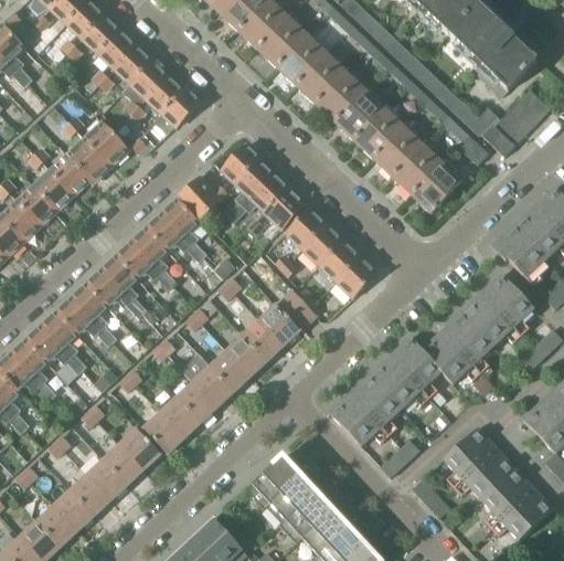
[(43,16),(49,22),(60,32),(67,24),(88,1),(87,0),(57,0),(51,8),(43,16)]
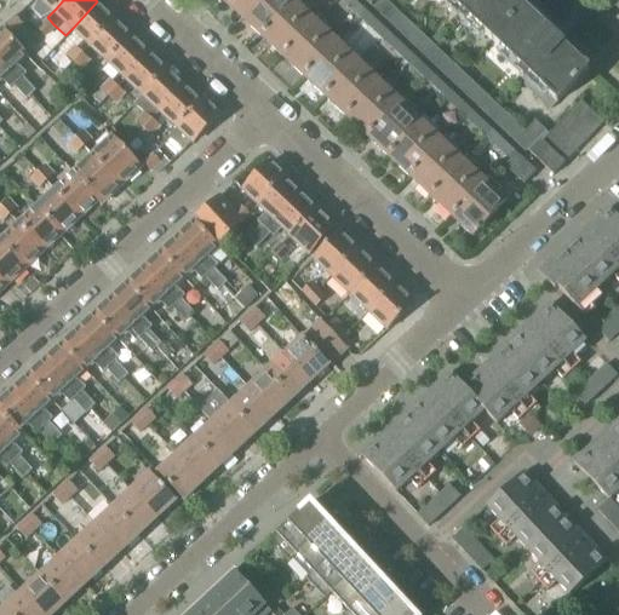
[(225,0),(240,13),(253,0),(225,0)]
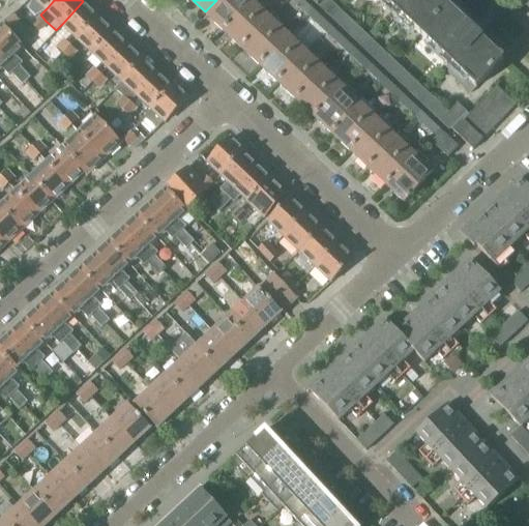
[(216,0),(205,11),(224,29),(252,0),(216,0)]
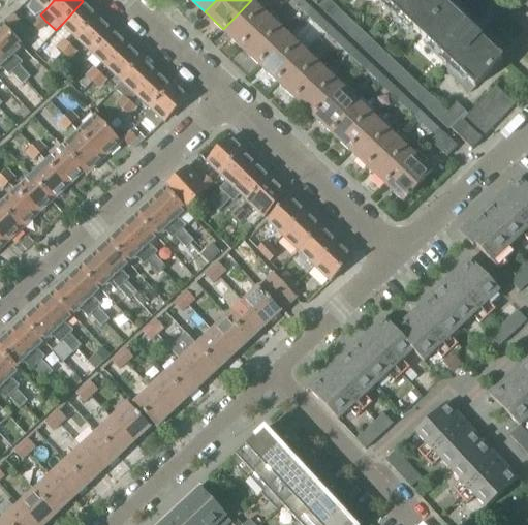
[(223,29),(241,45),(270,17),(253,0),(251,0),(223,29)]
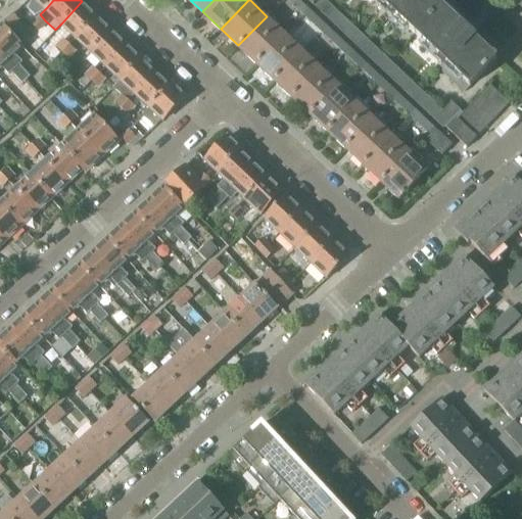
[(290,0),(304,13),(310,7),(301,0),(290,0)]
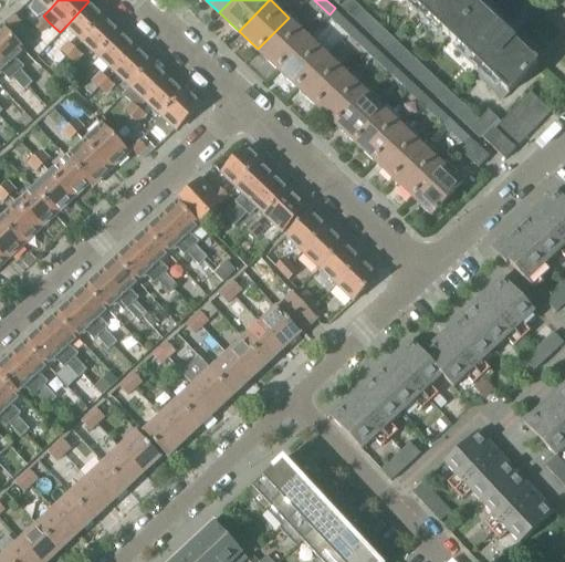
[(345,0),(341,4),(348,12),(357,2),(355,0),(345,0)]
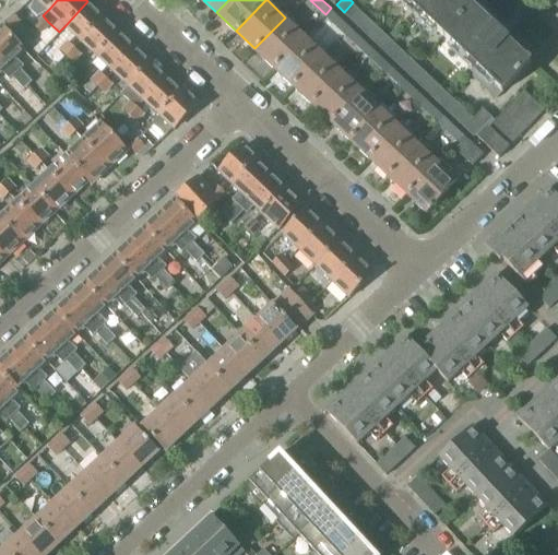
[(407,0),(420,12),(431,0),(407,0)]
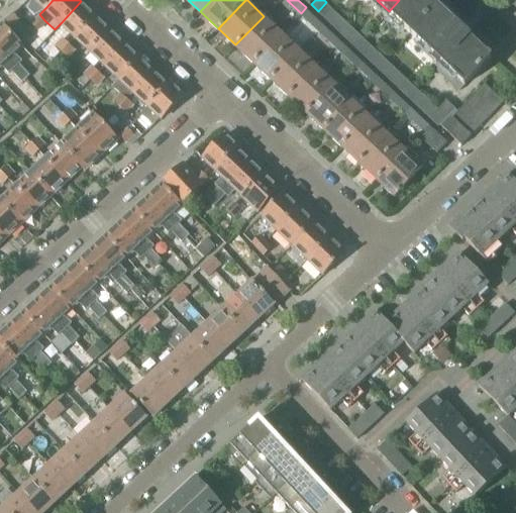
[(399,0),(389,11),(410,31),(436,4),(435,3),(434,3),(431,0),(399,0)]
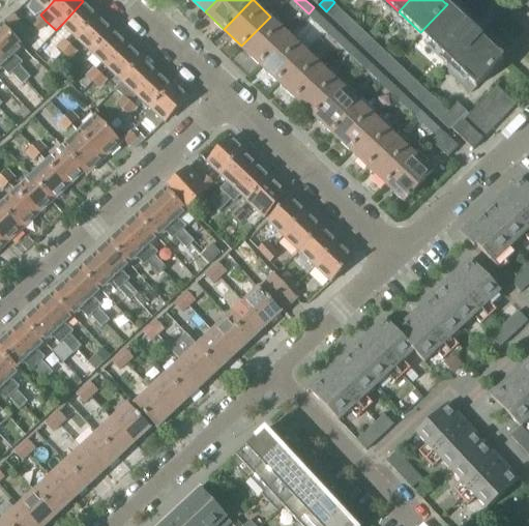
[(63,23),(78,36),(98,16),(83,1),(63,23)]
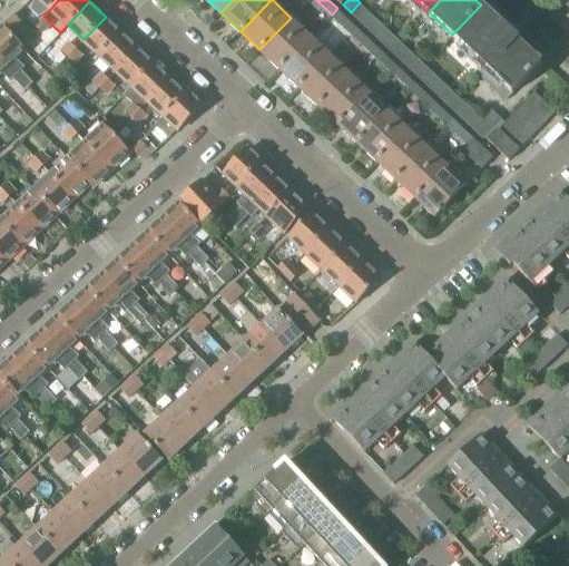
[(351,12),(476,129),(484,120),(482,119),(425,65),(430,60),(420,51),(415,56),(360,2),(351,12)]
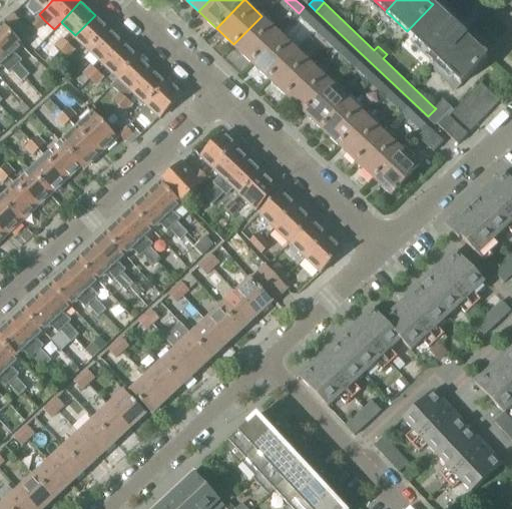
[(407,31),(434,57),(460,29),(453,23),(452,23),(435,7),(435,6),(433,4),(407,31)]
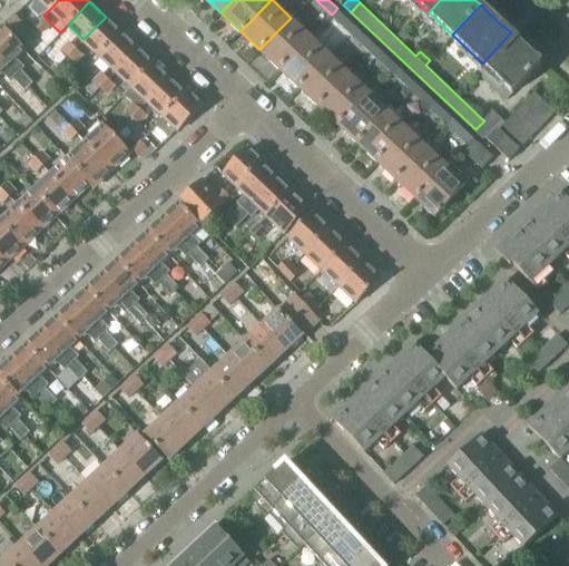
[(332,15),(351,31),(356,26),(337,8),(332,15)]
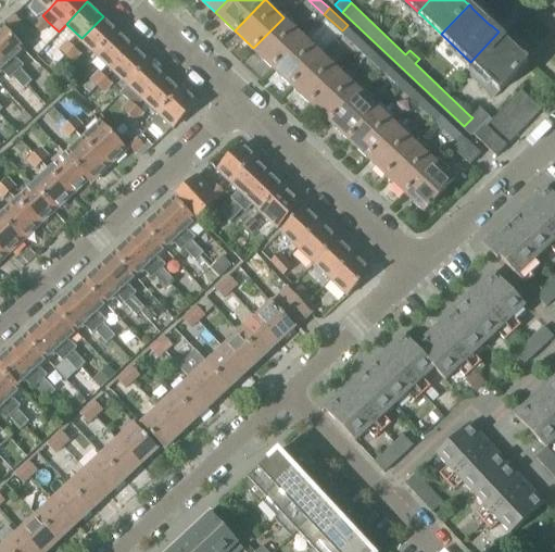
[(5,20),(7,21),(11,26),(20,20),(13,13),(5,20)]
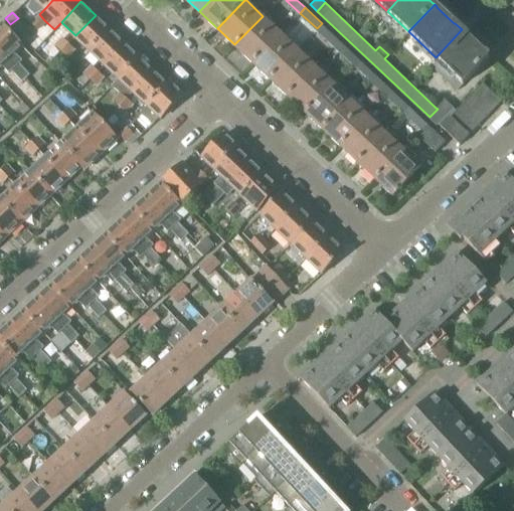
[(31,21),(37,27),(44,20),(39,14),(38,14),(31,21)]
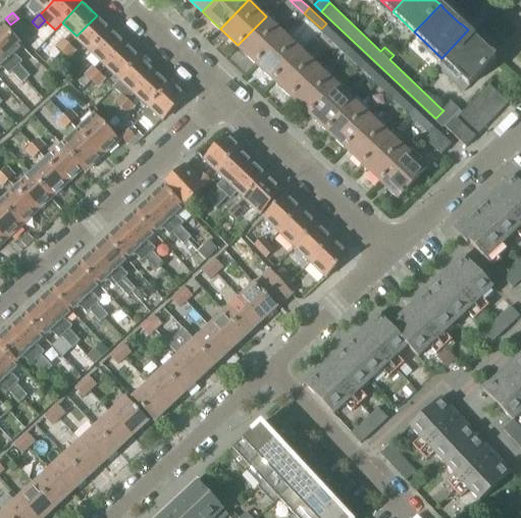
[(76,36),(90,49),(110,28),(97,15),(76,36)]
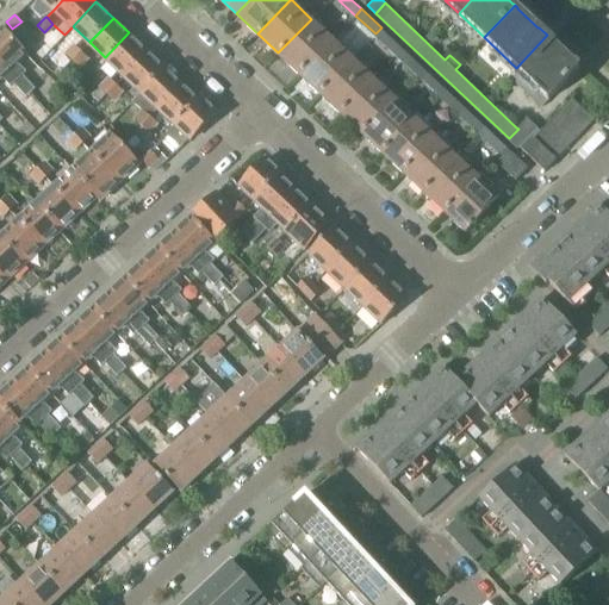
[(278,52),(299,73),(331,38),(311,19),(278,52)]
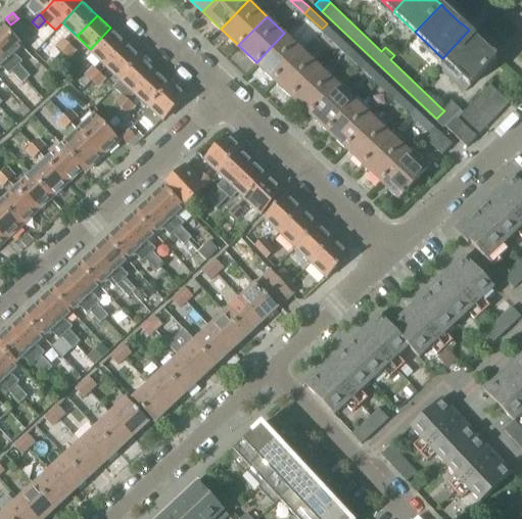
[(2,22),(0,24),(0,48),(27,77),(31,74),(19,61),(22,59),(15,51),(22,45),(2,22)]
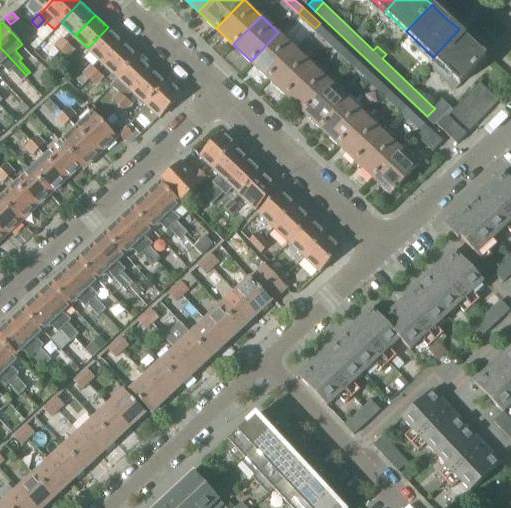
[(315,28),(332,45),(337,39),(320,23),(315,28)]
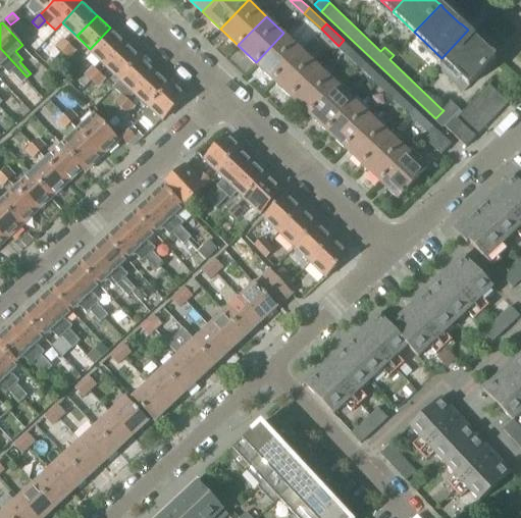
[(90,49),(105,63),(125,42),(110,28),(90,49)]
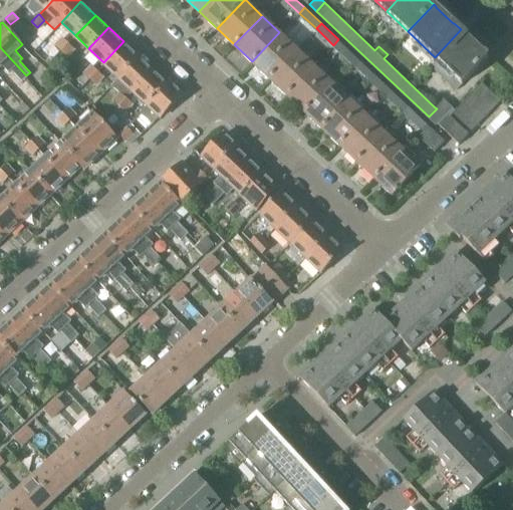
[(461,29),(435,57),(429,63),(456,88),(488,55),(485,53),(485,52),(484,53),(467,37),(468,36),(467,36),(467,35),(461,29)]
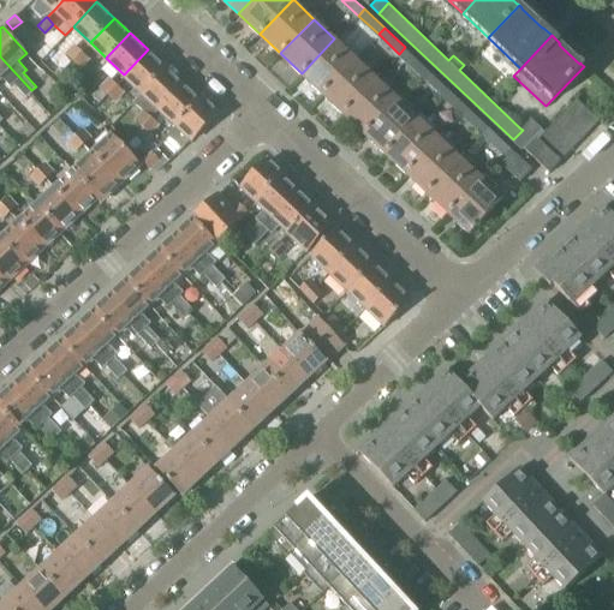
[(302,73),(322,94),(356,58),(334,39),(302,73)]
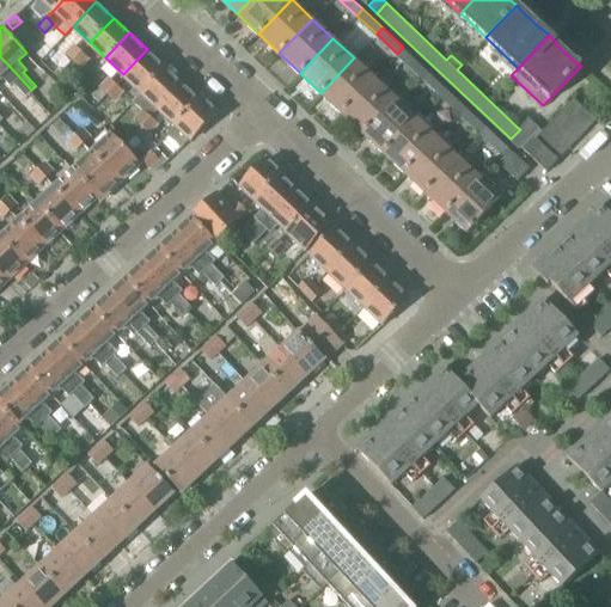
[(66,51),(73,59),(81,50),(74,43),(66,51)]
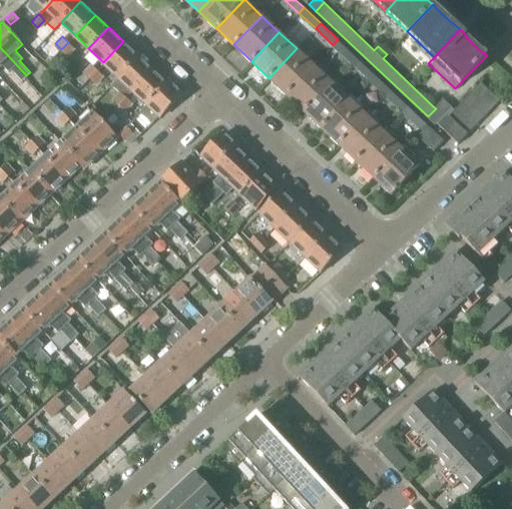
[(333,45),(351,62),(356,56),(338,39),(333,45)]
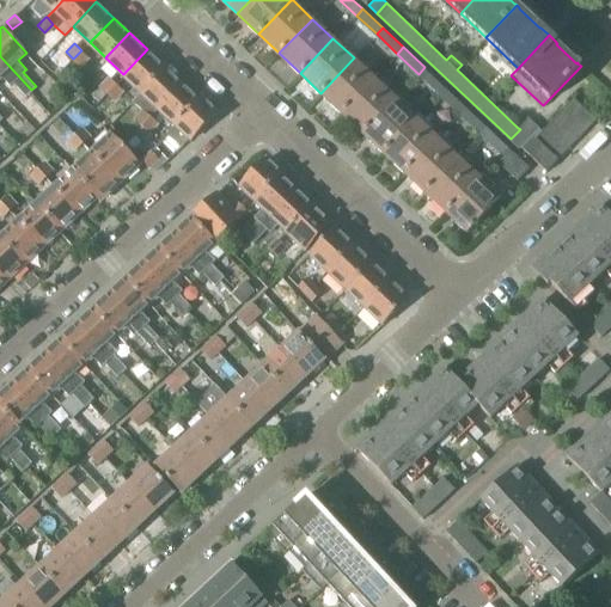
[(123,74),(140,90),(164,66),(147,49),(123,74)]
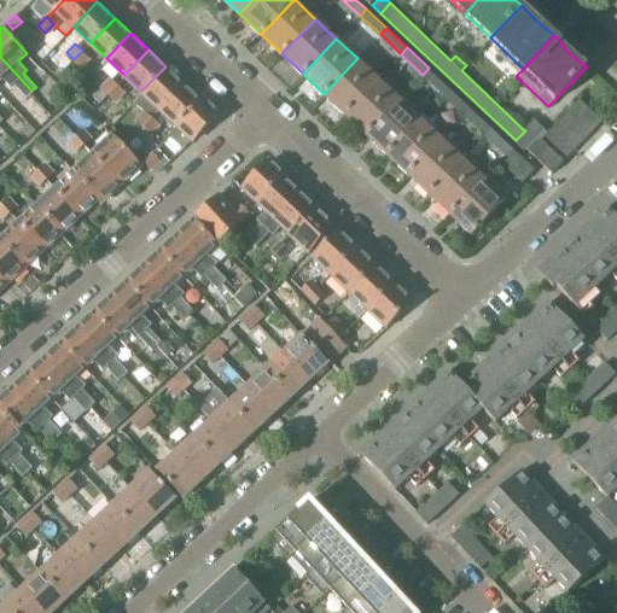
[(82,51),(74,59),(80,65),(88,57),(82,51)]
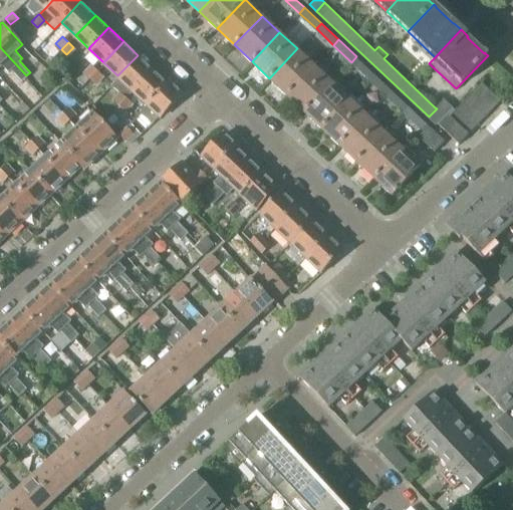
[(0,47),(0,63),(2,62),(9,70),(12,67),(22,79),(26,75),(0,47)]
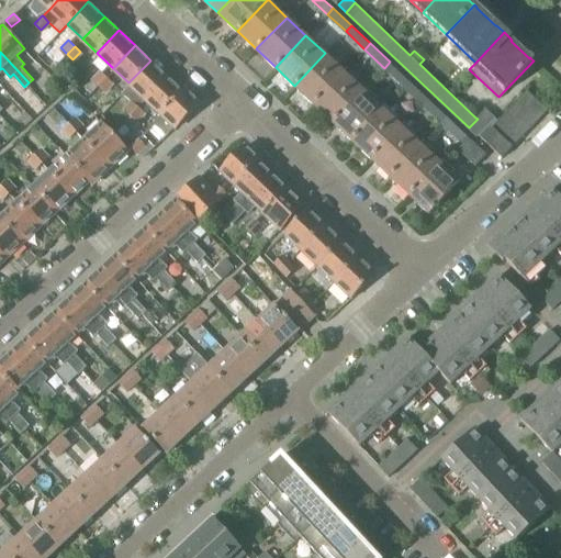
[(294,86),(314,103),(344,71),(325,53),(294,86)]
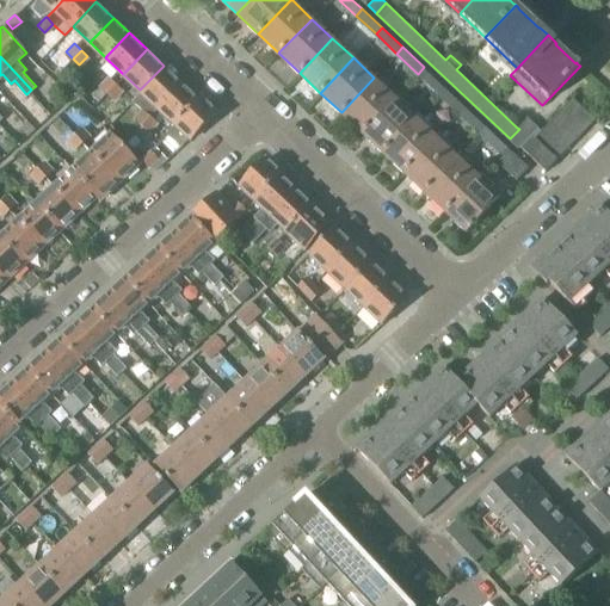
[(149,115),(158,106),(182,82),(164,66),(140,90),(133,98),(143,109),(135,117),(142,124),(149,115)]
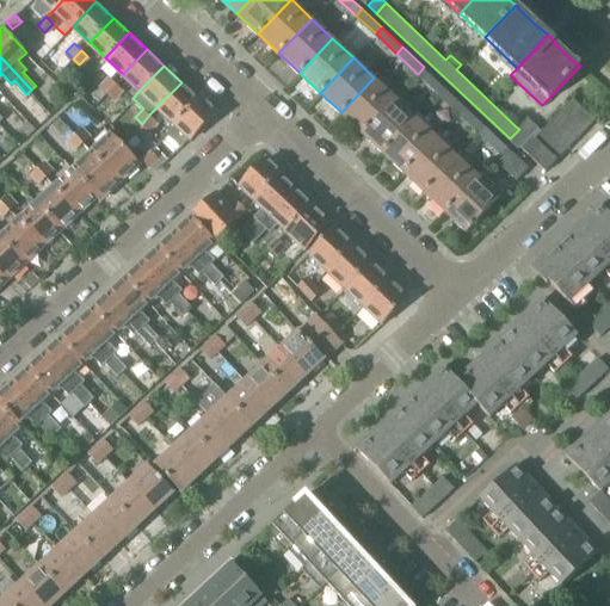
[(418,74),(438,93),(444,86),(424,67),(418,74)]
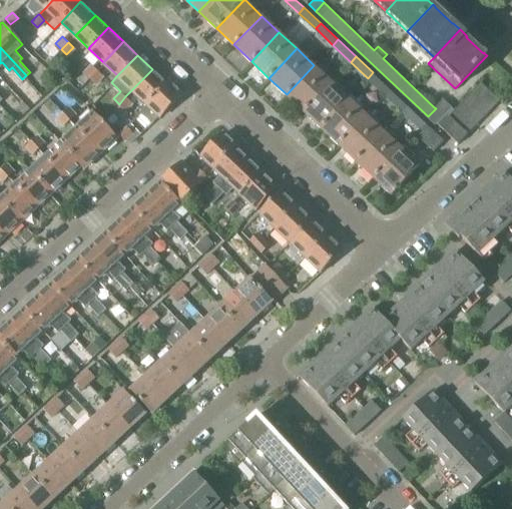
[(84,71),(90,76),(97,69),(91,64),(84,71)]
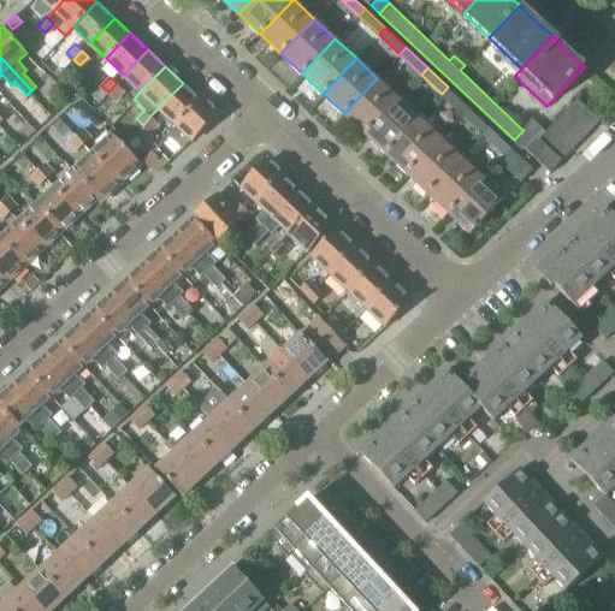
[(344,113),(365,134),(398,99),(377,78),(344,113)]
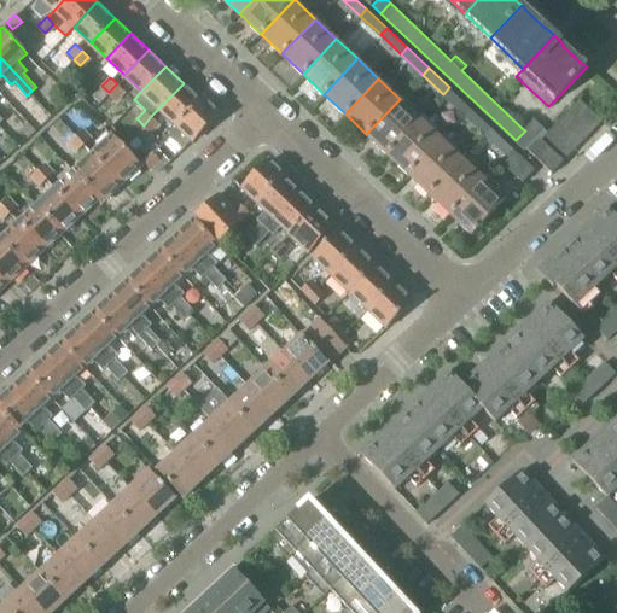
[(117,83),(109,92),(115,98),(123,89),(117,83)]
